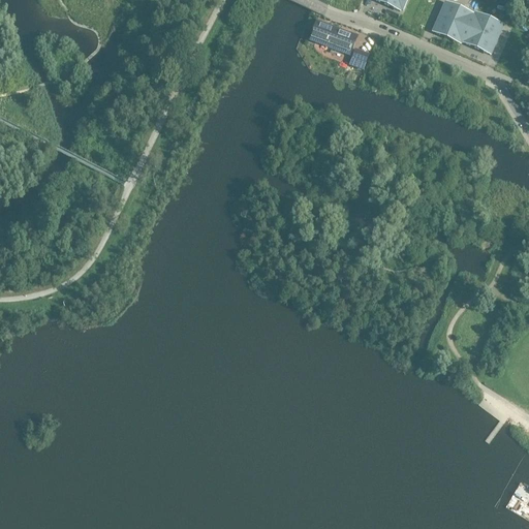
[(373,0),(400,11),(401,10),(402,10),(406,0),(373,0)]
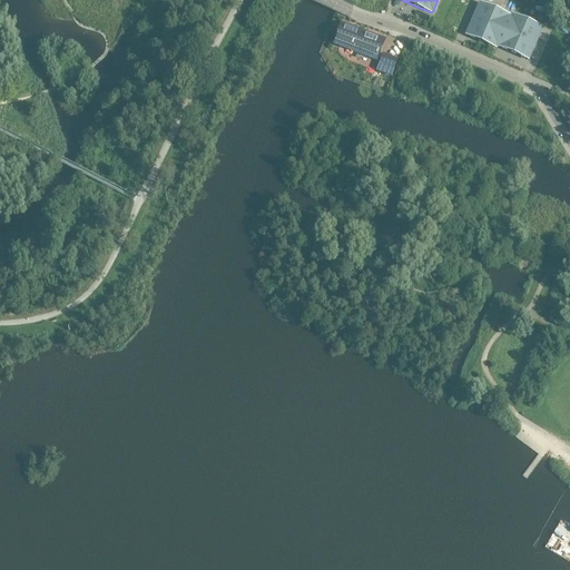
[(536,40),(541,29),(512,17),(511,19),(480,6),(467,36),(495,48),(497,46),(528,60),(532,48),(531,47),(533,40),(536,40)]
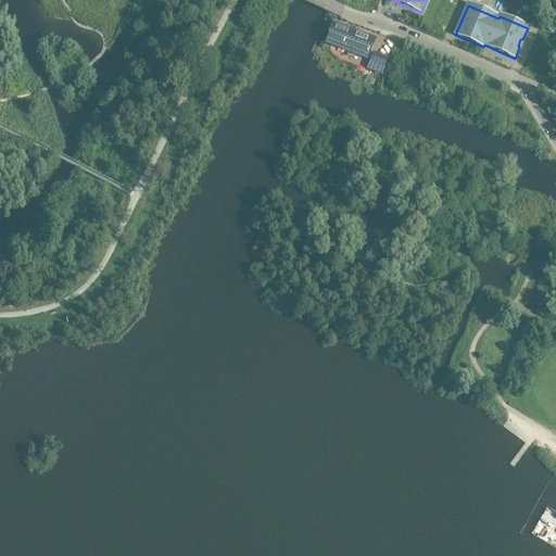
[(332,24),(329,33),(325,43),(367,60),(375,40),(332,24)]
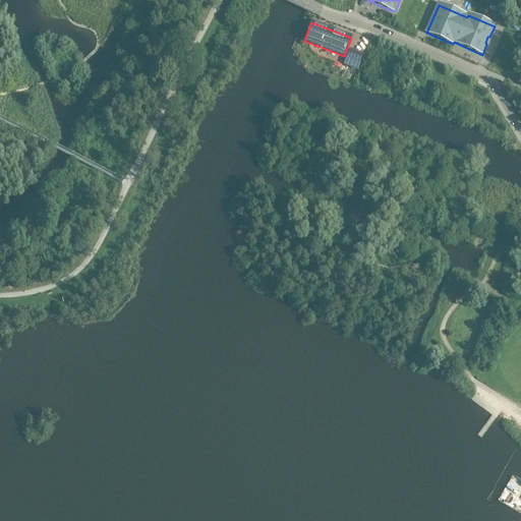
[(350,51),(344,65),(357,70),(363,56),(350,51)]
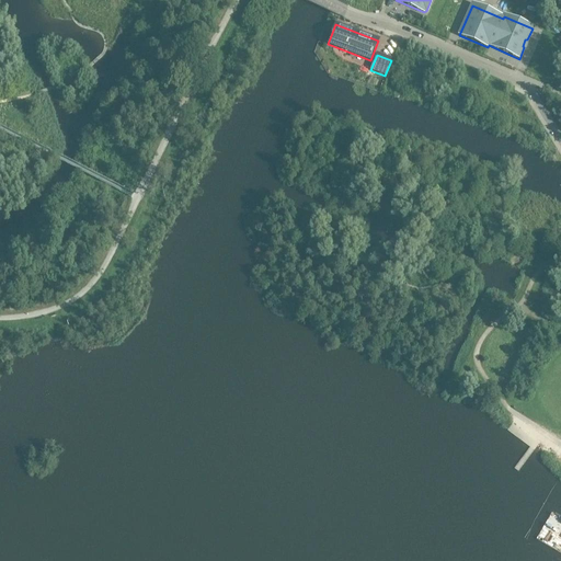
[(560,552),(560,517),(552,513),(537,538),(560,552)]
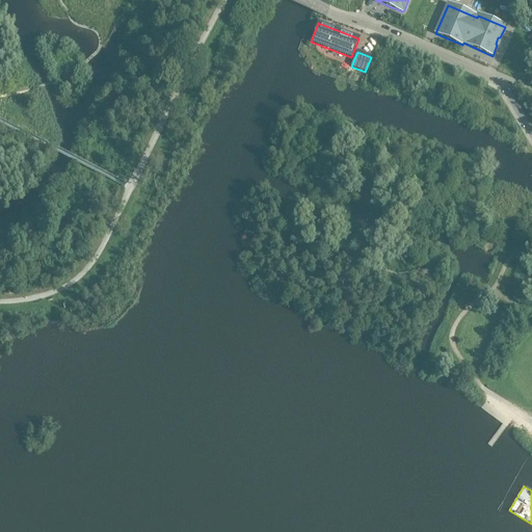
All buildings are outlined.
